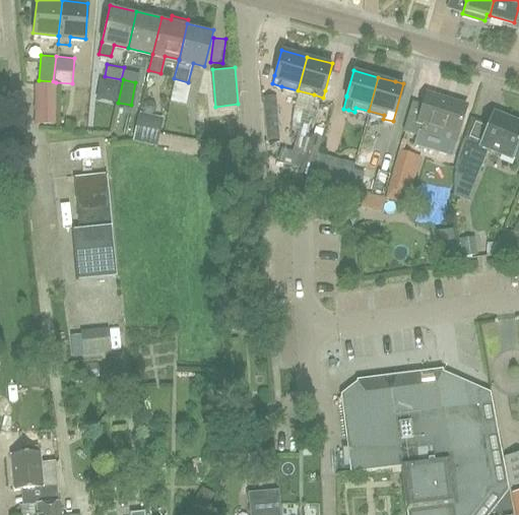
[(36,82),(37,121),(42,121),(56,121),(56,110),(56,82),(53,81),(36,82)]
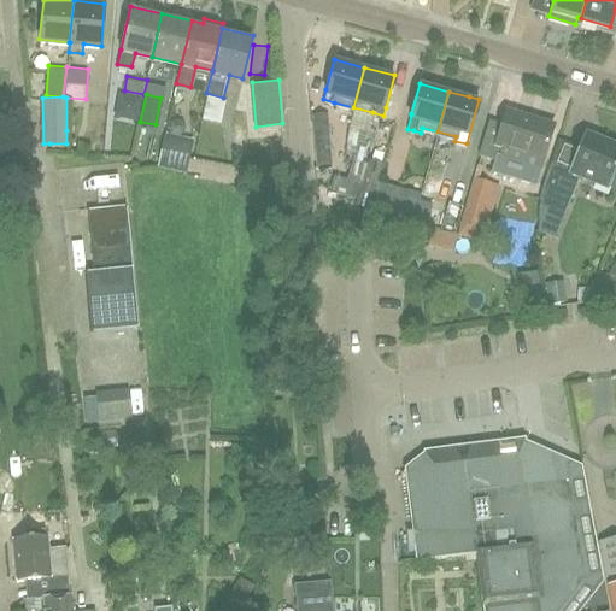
[(352,156),(342,192),(356,195),(353,201),(370,206),(382,159),(370,156),(377,130),(370,124),(373,112),(353,107),(348,128),(345,148),(352,156)]
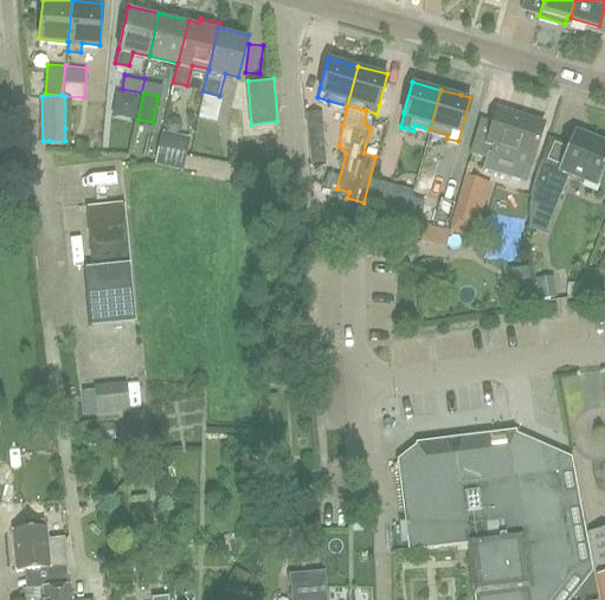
[(481,115),(470,148),(487,154),(483,167),(527,180),(531,167),(535,153),(545,121),(507,109),(497,107),(494,118),(481,115)]
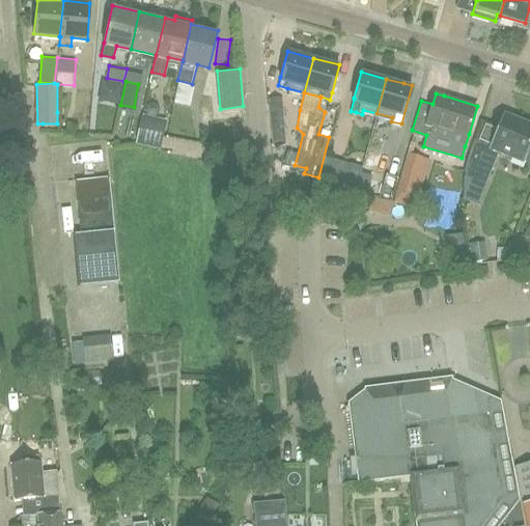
[(503,112),(493,137),(490,145),(475,139),(466,168),(487,177),(499,148),(529,161),(529,123),(522,120),(503,112)]
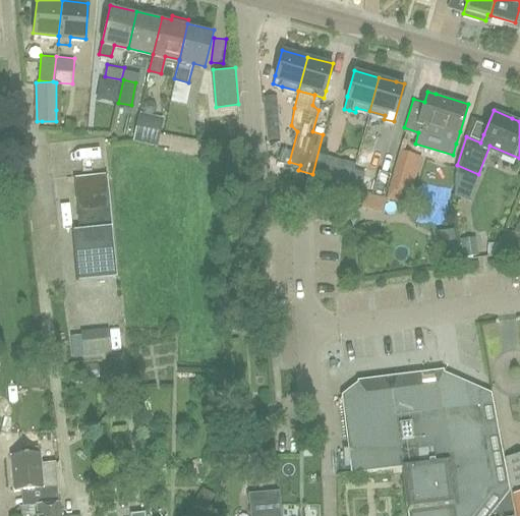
[(158,144),(160,129),(159,129),(161,116),(139,111),(134,138),(158,144)]
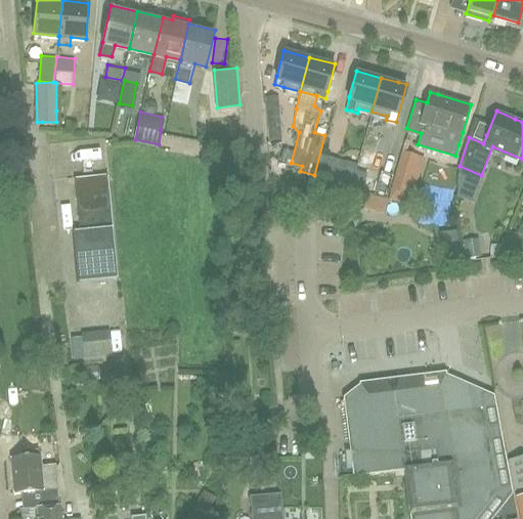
[(285,145),(280,159),(290,162),(294,148),(285,145)]
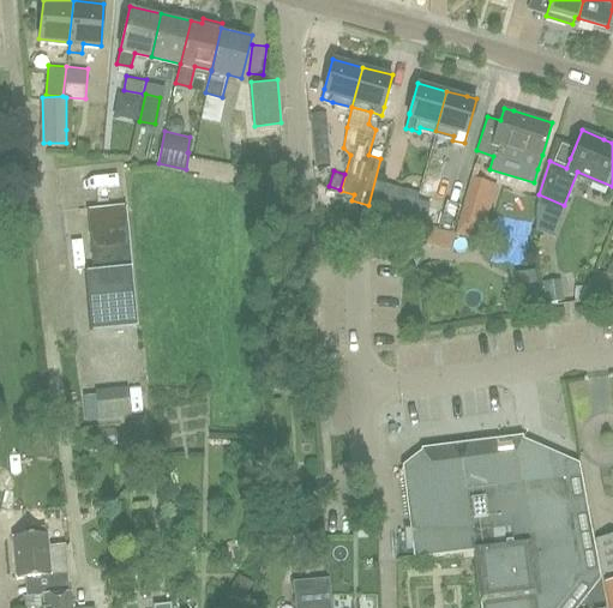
[(460,217),(456,230),(473,235),(478,222),(478,221),(485,194),(486,194),(491,179),(473,174),(468,188),(460,217)]
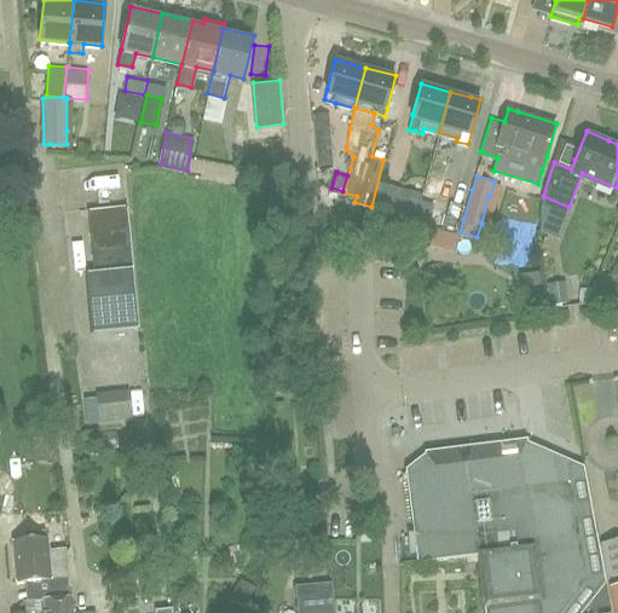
[(381,179),(371,210),(399,219),(402,208),(417,213),(420,202),(403,197),(406,186),(400,184),(383,179),(381,179)]
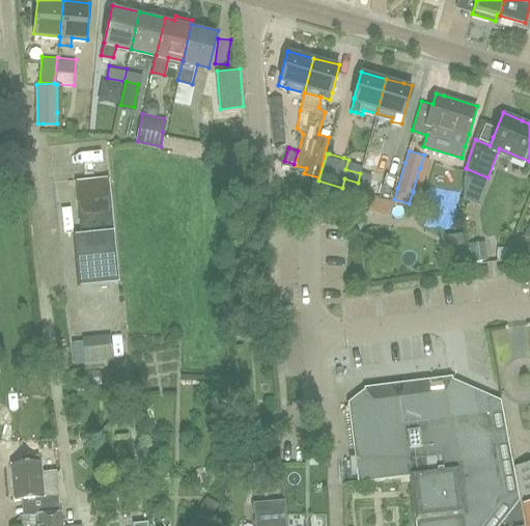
[(360,173),(358,183),(369,186),(372,173),(361,170),(360,173)]
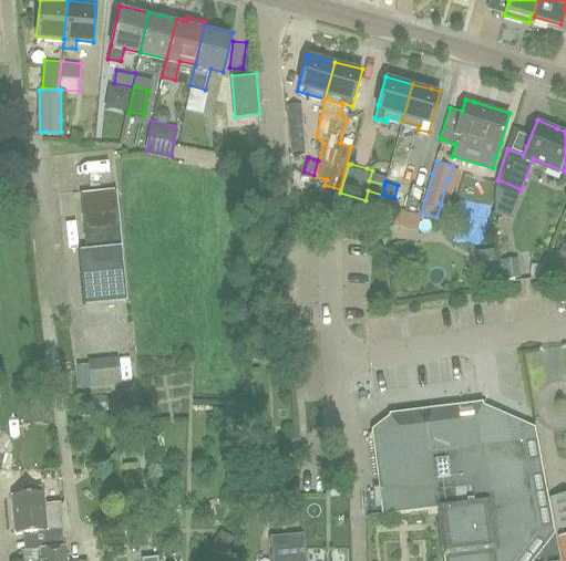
[(83,302),(126,298),(116,187),(81,190),(85,248),(78,248),(83,302)]
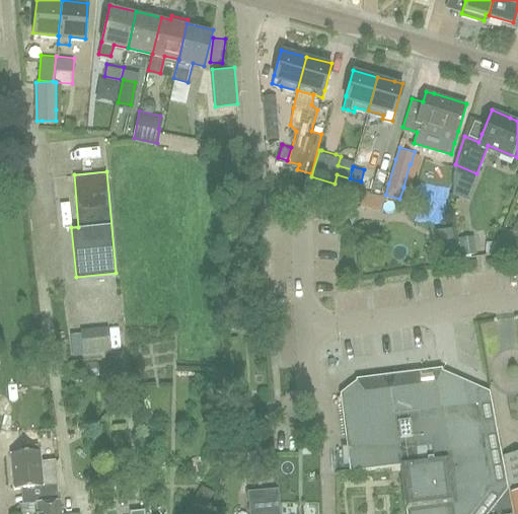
[(116,334),(85,333),(85,349),(116,350),(116,334)]
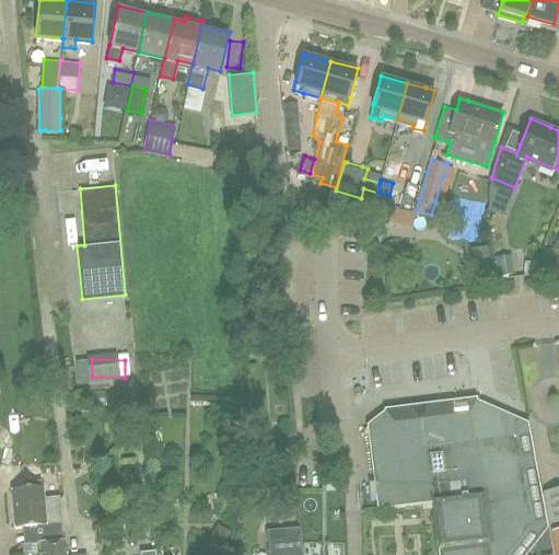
[(536,539),(548,523),(527,419),(476,396),(469,397),(445,401),(394,407),(384,408),(367,421),(376,506),(432,499),(438,554),(523,554),(536,539)]
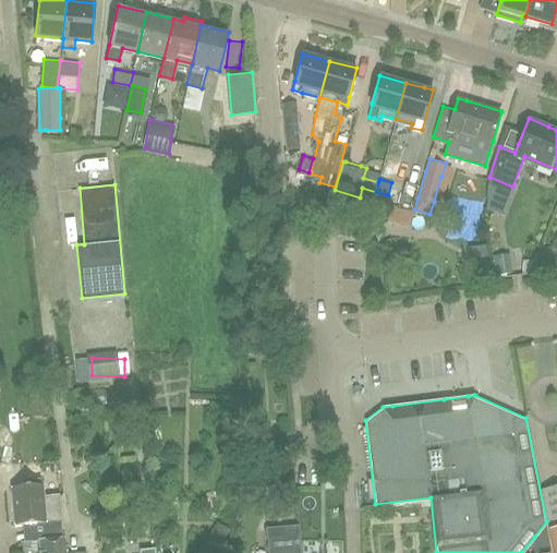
[(44,493),(43,482),(10,485),(13,523),(46,520),(47,539),(62,538),(62,536),(61,536),(58,492),(44,493)]
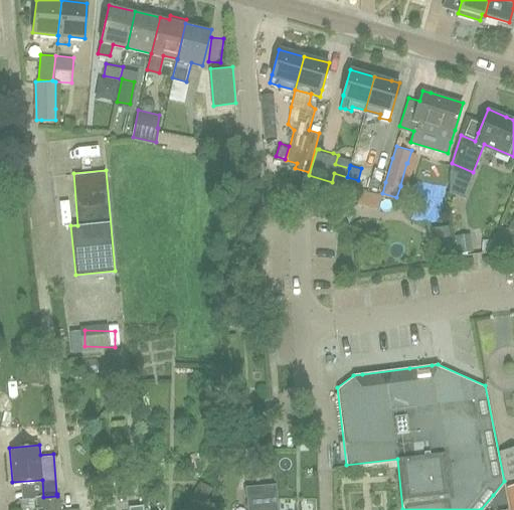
[(513,446),(499,450),(504,477),(513,475),(513,446)]
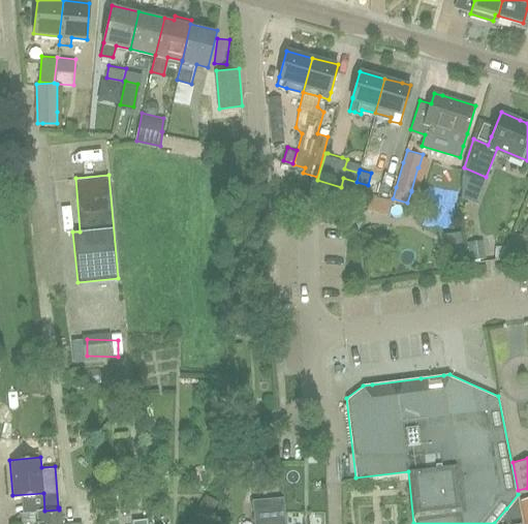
[(522,523),(521,512),(518,494),(506,509),(494,523),(522,523)]
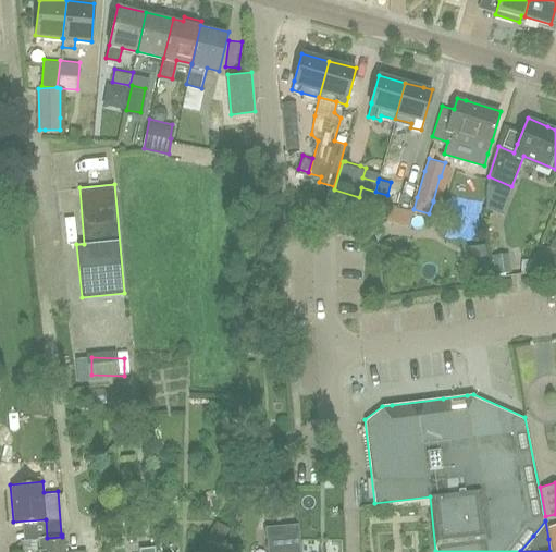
[(268,551),(300,551),(299,523),(266,524),(268,551)]
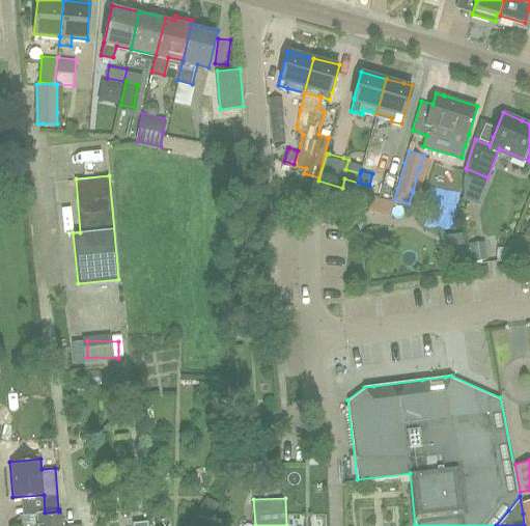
[(36,525),(60,525),(59,511),(45,513),(37,513),(37,511),(36,511),(36,525)]
